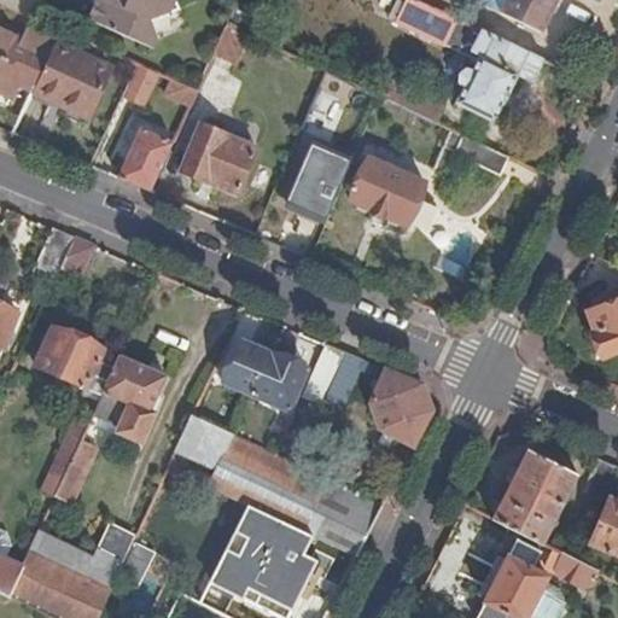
[(0,0),(36,17),(45,0),(44,0),(0,0)]
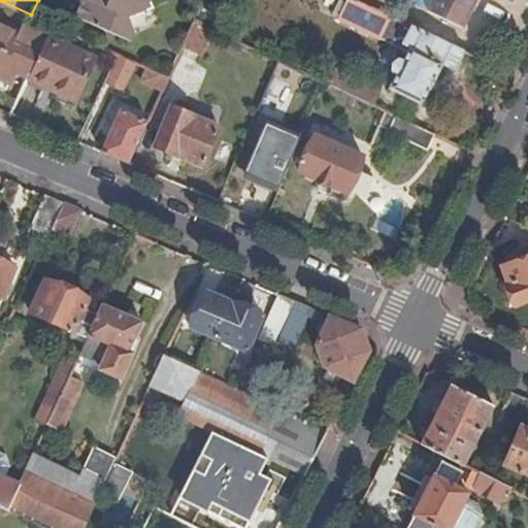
[(150,0),(91,0),(91,2),(80,5),(75,18),(131,43),(135,34),(129,19),(154,9),(150,1),(150,0)]
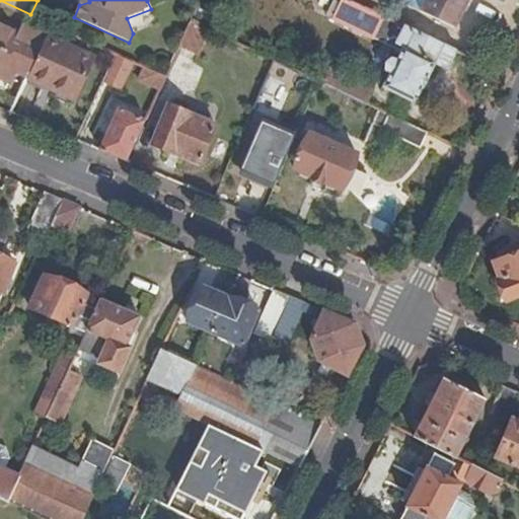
[(370,0),(367,7),(375,11),(387,16),(393,4),(384,0),(370,0)]
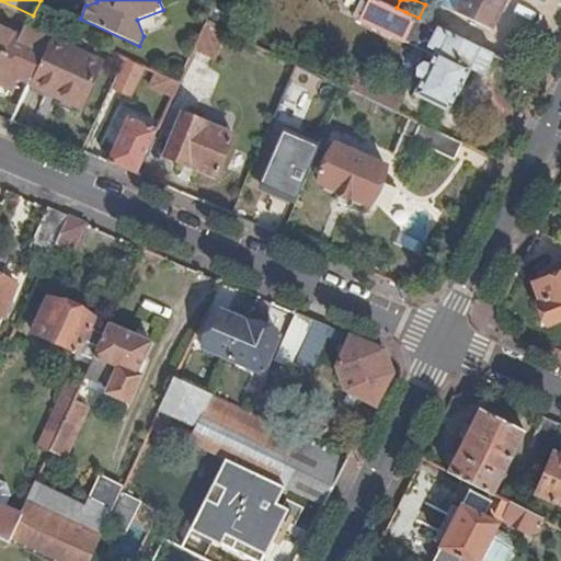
[(434,0),(491,30),(505,0),(434,0)]
